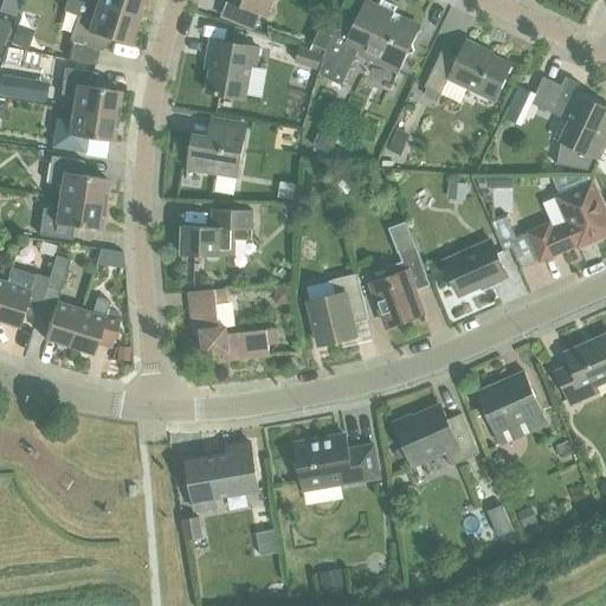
[(97,0),(96,6),(139,20),(143,0),(97,0)]
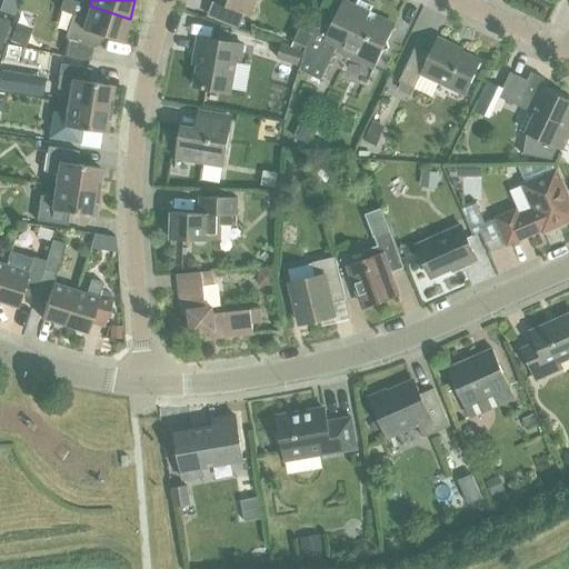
[(211,0),(249,16),(255,0),(211,0)]
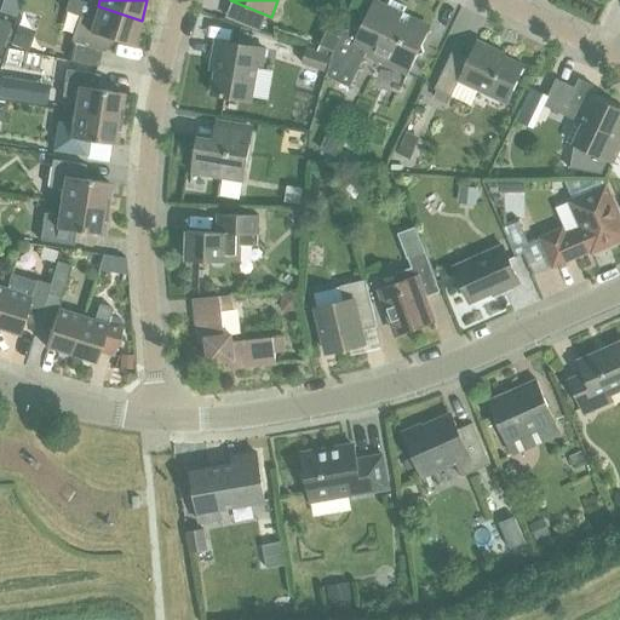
[(424,53),(423,46),(430,29),(409,19),(408,22),(402,19),(407,7),(391,0),(386,9),(373,3),(368,15),(359,11),(350,29),(345,28),(332,57),(326,75),(351,87),(367,56),(383,63),(385,58),(411,70),(418,56),(424,53)]
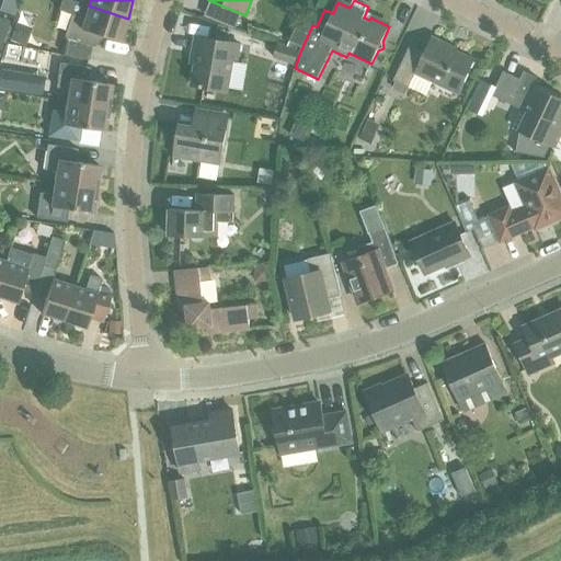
[(16,4),(8,2),(3,13),(12,16),(16,4)]
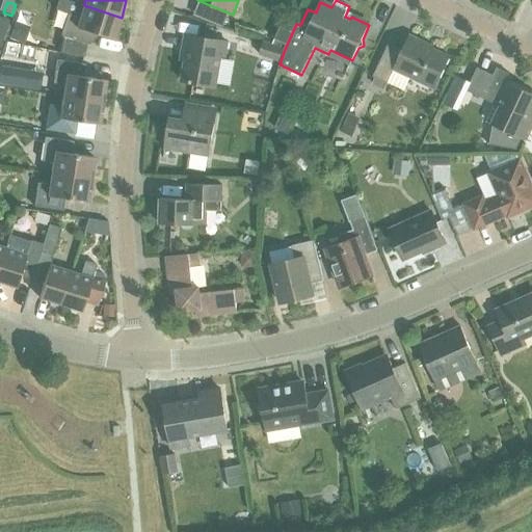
[(69,14),(61,36),(64,37),(88,45),(92,33),(114,40),(122,18),(84,5),(80,17),(69,14)]
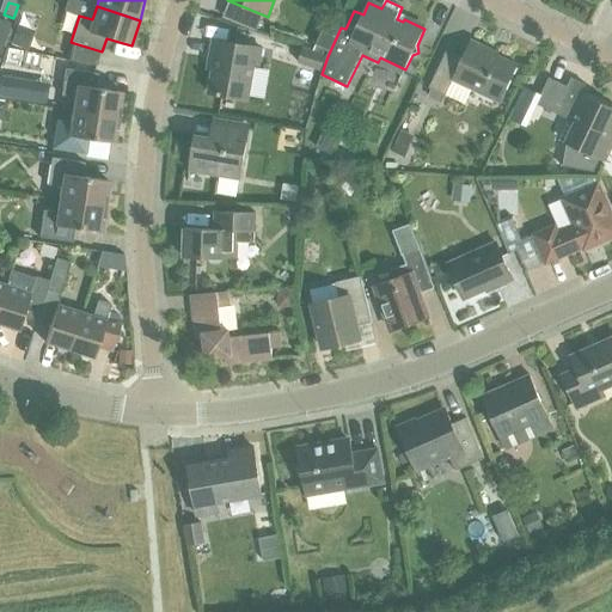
[(18,26),(12,46),(28,50),(34,31),(18,26)]
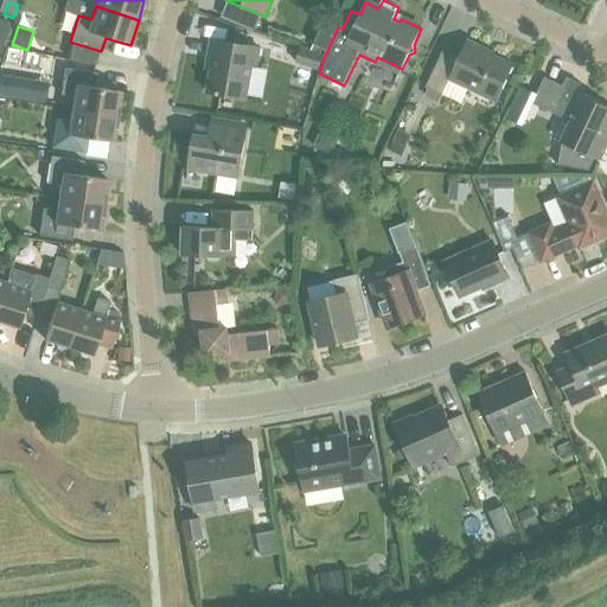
[(213,58),(208,93),(246,100),(251,64),(256,65),(260,48),(212,40),(210,57),(213,58)]
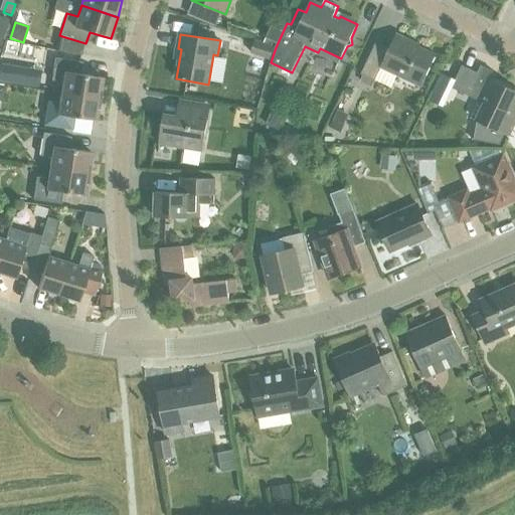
[(376,42),(361,74),(375,80),(381,67),(397,74),(421,87),(437,55),(409,42),(410,41),(396,34),(389,49),(376,42)]
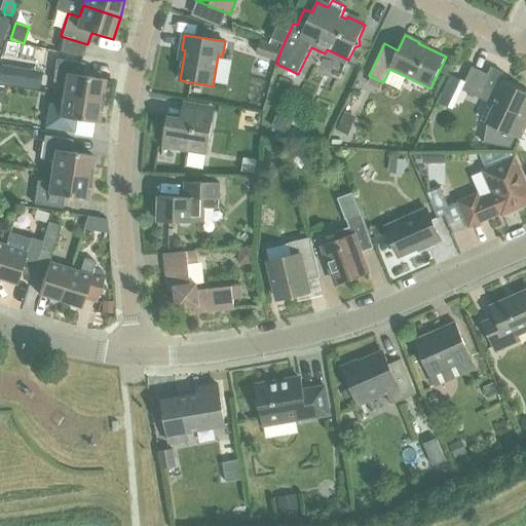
[(261,42),(257,53),(276,60),(280,48),(261,42)]
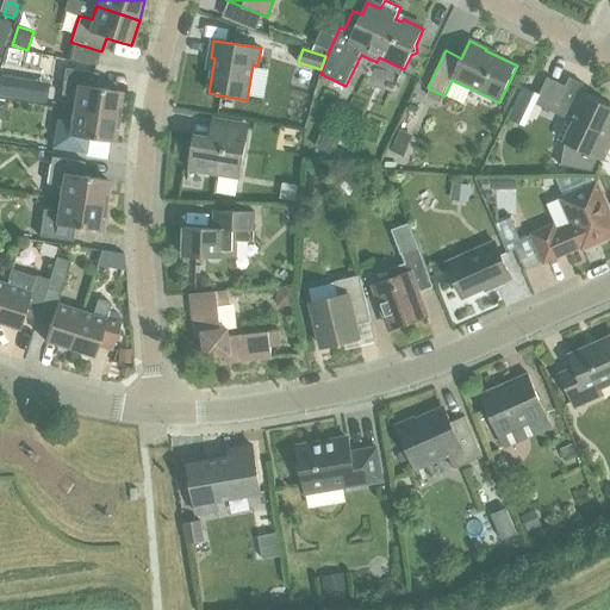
[(73,111),(118,118),(122,92),(95,88),(98,74),(66,69),(61,95),(75,98),(73,111)]
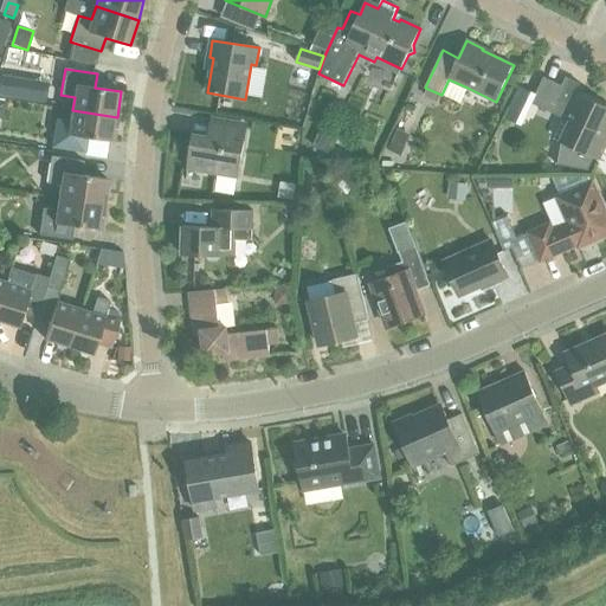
[(25,79),(1,76),(0,85),(0,95),(23,98),(25,79)]
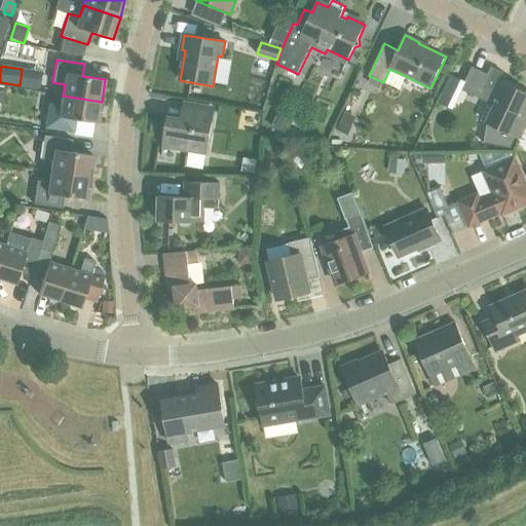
[(511,149),(516,138),(520,140),(525,125),(525,122),(524,121),(525,116),(525,91),(500,80),(495,89),(484,84),(488,75),(473,67),(461,89),(475,97),(476,95),(479,94),(490,99),(492,99),(495,106),(486,123),(487,124),(485,144),(511,149)]
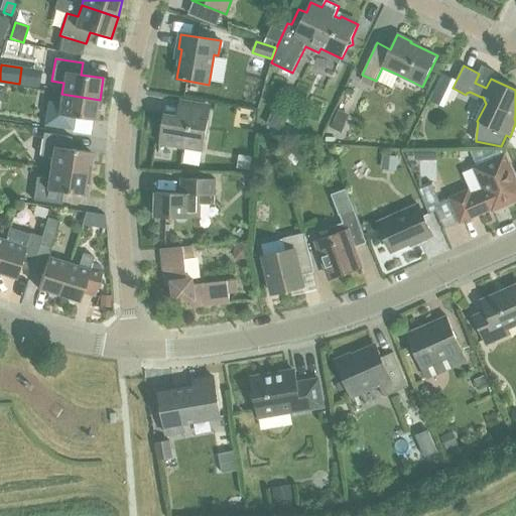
[(100,100),(61,94),(59,104),(48,102),(44,125),(73,129),(75,118),(97,121),(100,100)]
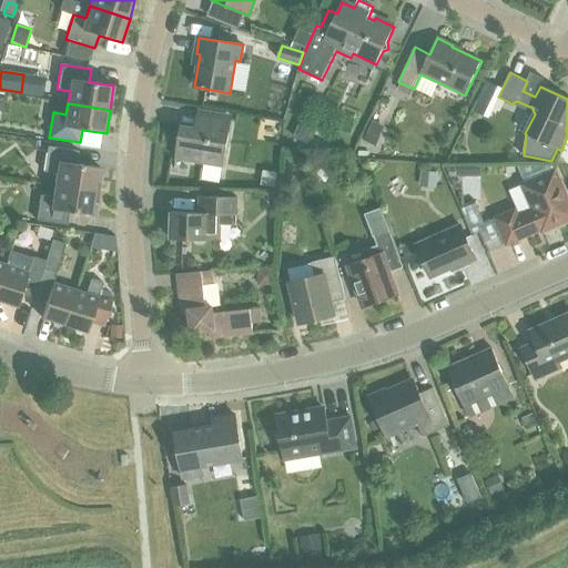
[(182,125),(176,160),(223,168),(232,120),(206,115),(204,130),(182,125)]
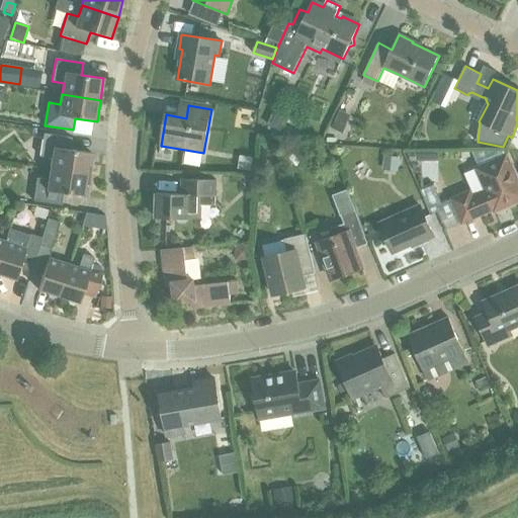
[(331,130),(340,134),(348,116),(339,112),(331,130)]
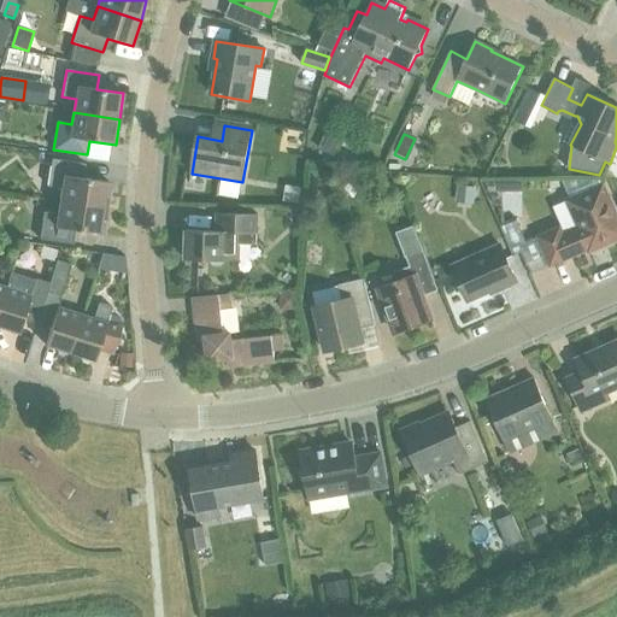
[(325,135),(319,148),(334,156),(340,142),(325,135)]
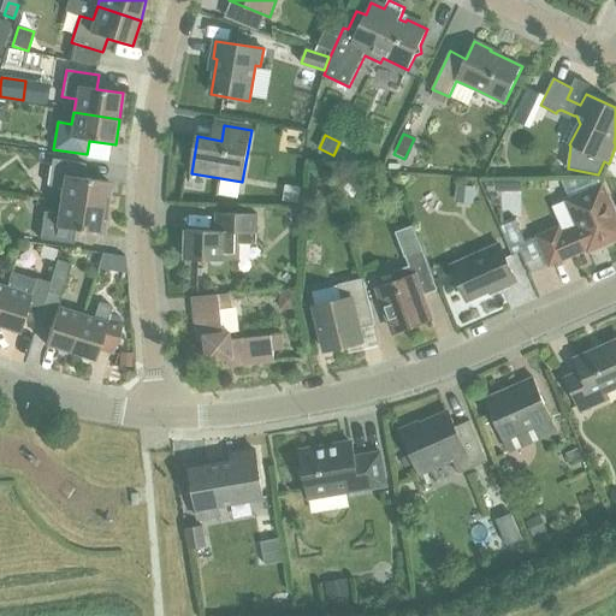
[(60,201),(106,208),(110,183),(83,178),(86,164),(52,159),(48,187),(61,189),(60,201)]
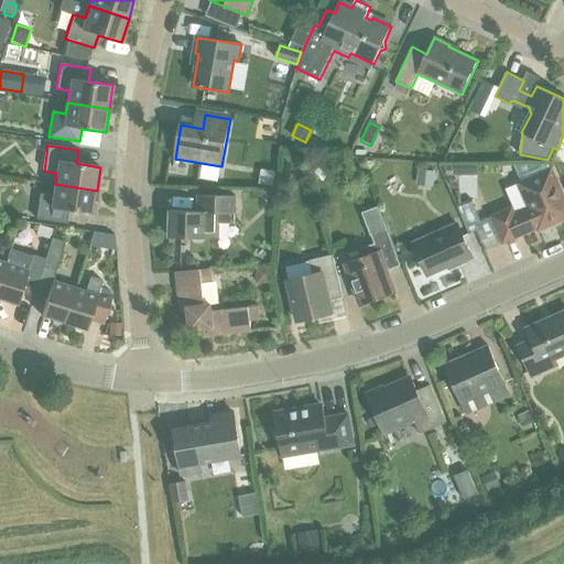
[(334,172),(325,162),(315,171),(324,182),(334,172)]
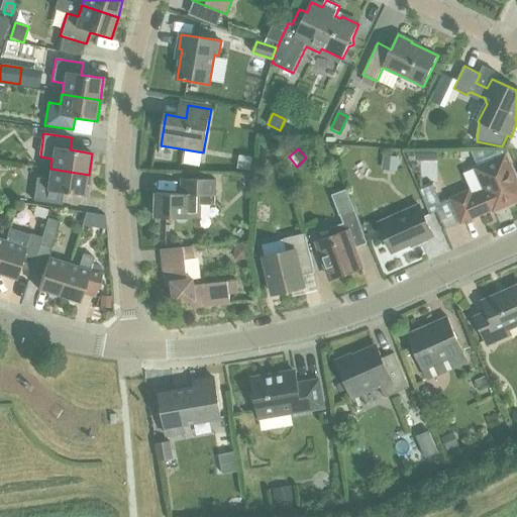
[(470,190),(450,198),(452,204),(461,224),(493,210),(494,212),(516,201),(516,179),(513,181),(511,174),(514,172),(506,153),(505,149),(472,149),(479,166),(475,168),(485,190),(472,196),(470,190)]
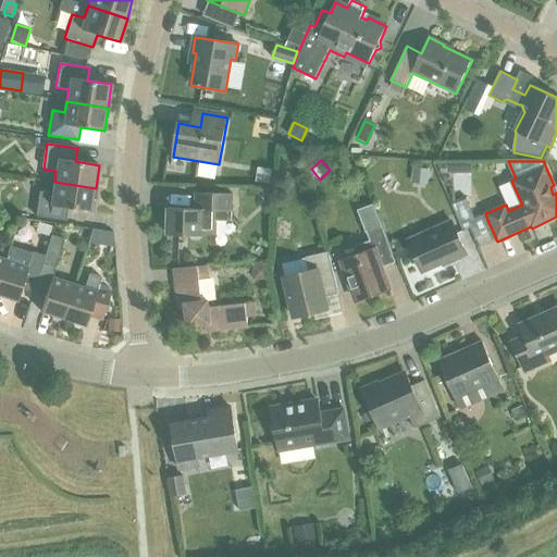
[(259,169),(257,182),(271,185),(273,171),(259,169)]
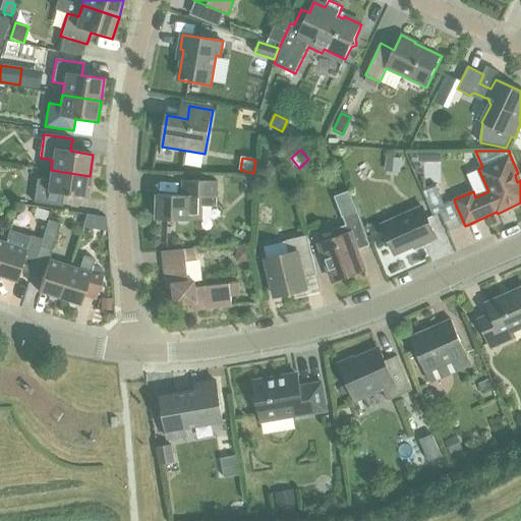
[(402,159),(387,159),(387,170),(401,171),(402,159)]
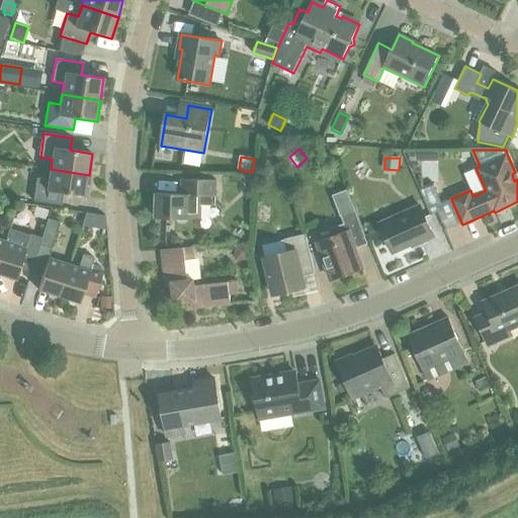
[(89,175),(51,169),(49,180),(36,178),(33,201),(62,205),(63,193),(85,196),(89,175)]
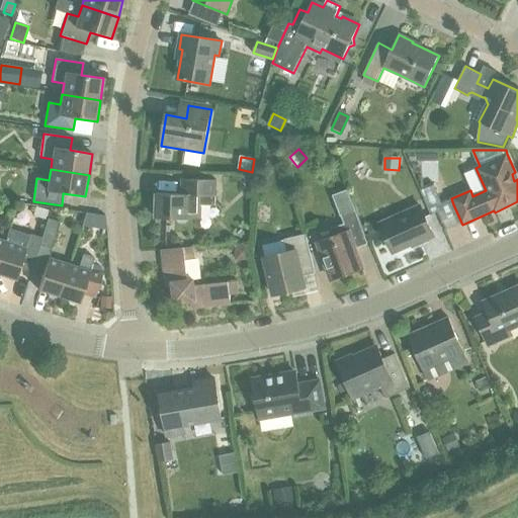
[(161,189),(180,190),(180,178),(162,177),(161,189)]
